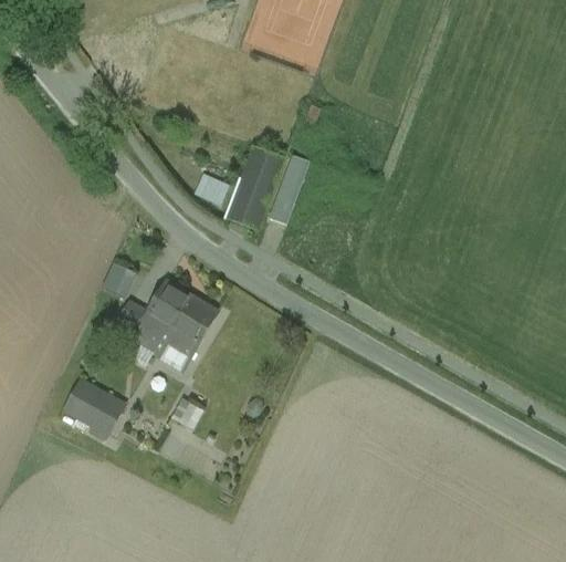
[(254,148),(241,184),(239,183),(226,218),(232,221),(230,227),(245,236),(251,228),(258,230),(284,158),(254,148)]
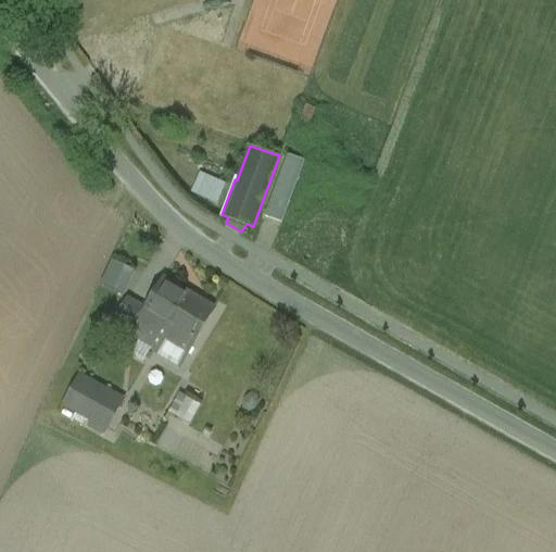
[(288,153),(265,214),(282,221),(305,159),(288,153)]
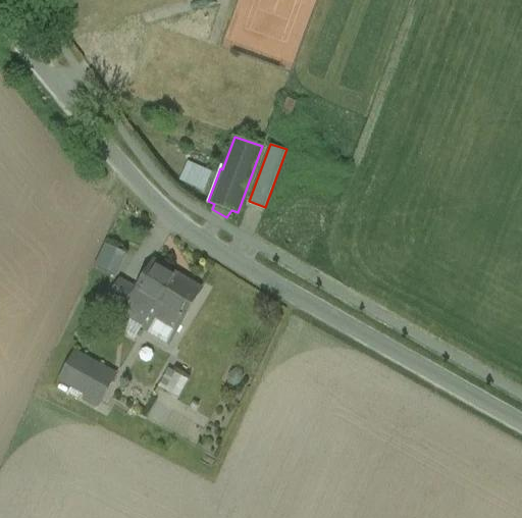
[(192,158),(184,177),(209,188),(217,168),(192,158)]
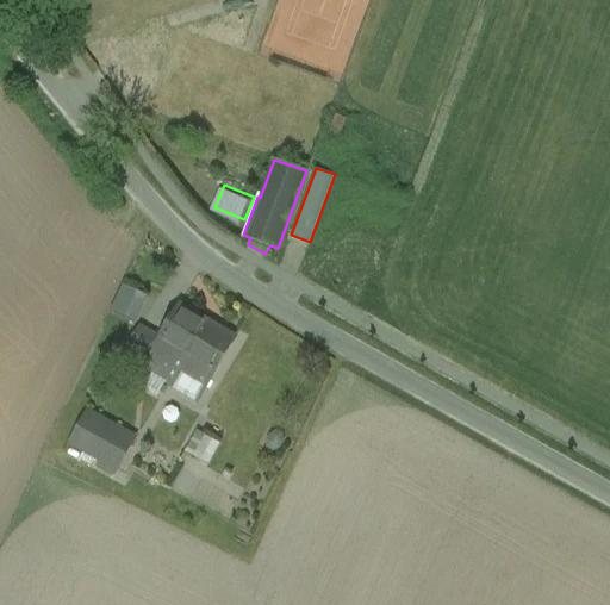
[(144,293),(124,284),(112,310),(132,319),(144,293)]
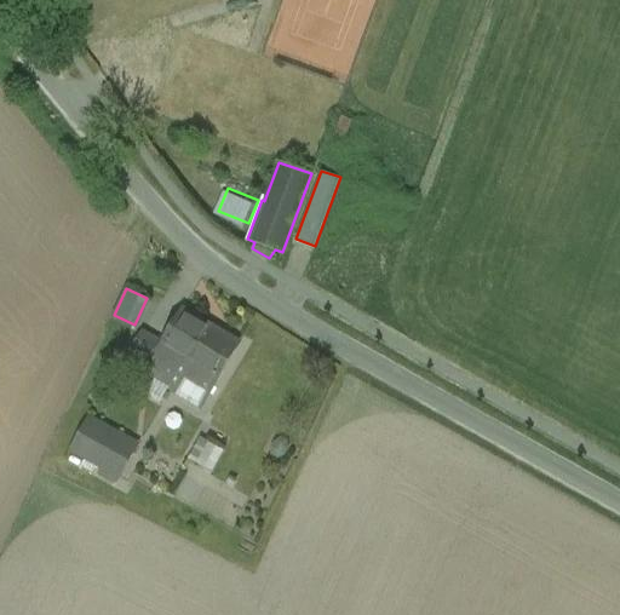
[(183,308),(162,343),(142,331),(125,361),(156,380),(158,379),(177,390),(185,377),(210,391),(239,342),(183,308)]
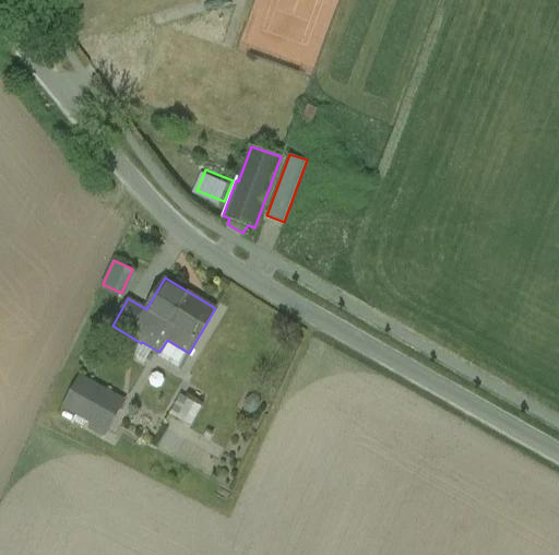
[(123,401),(80,377),(64,405),(100,425),(107,428),(108,429),(123,401)]
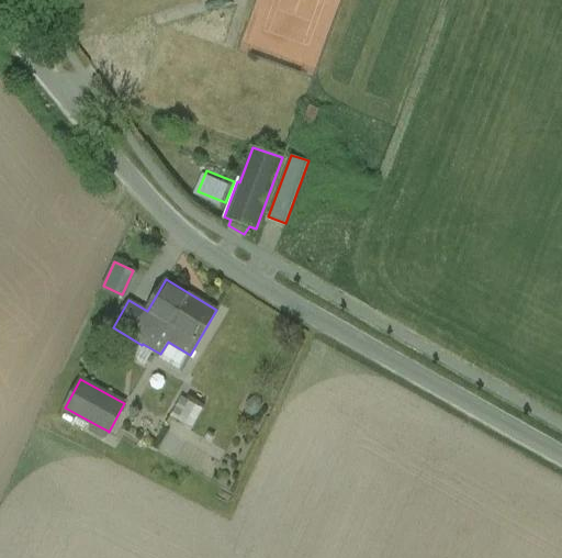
[(202,408),(181,395),(170,414),(191,426),(202,408)]
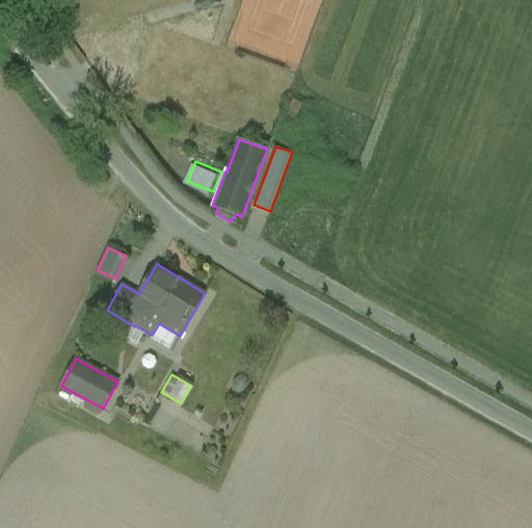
[(241,375),(236,378),(234,383),(234,389),(238,392),(243,389),(246,384),(246,378),(241,375)]
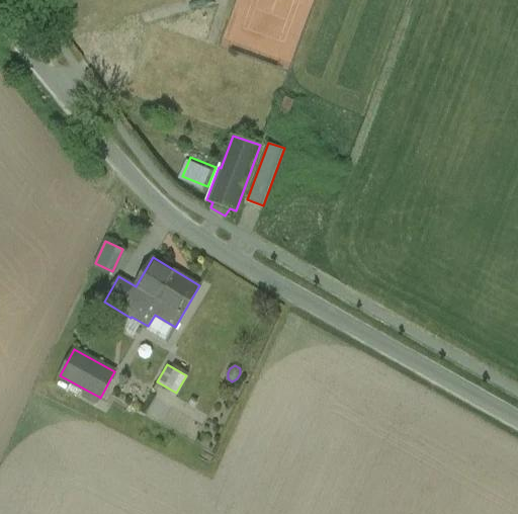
[(99,397),(93,394),(90,399),(96,403),(99,397)]
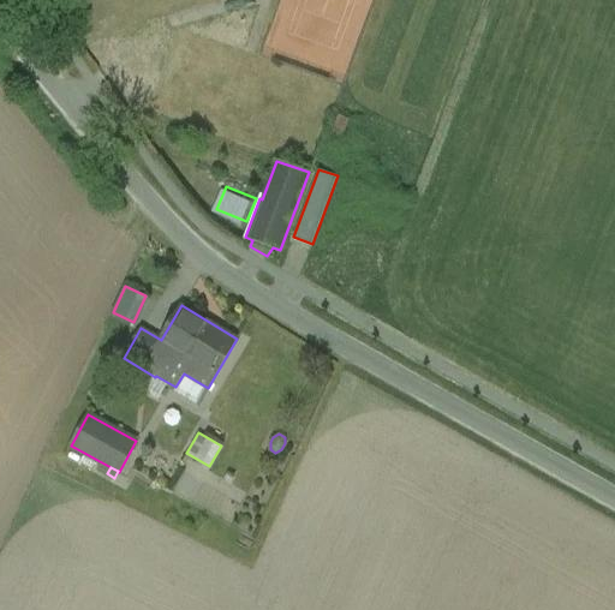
All buildings are outlined.
